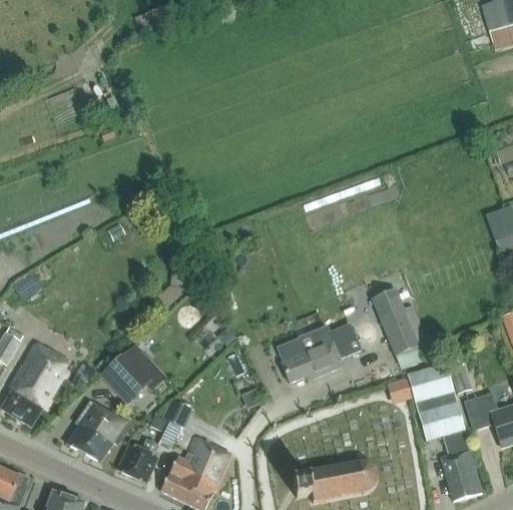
[(512,23),(512,0),(498,0),(481,5),(489,30),(512,23)]
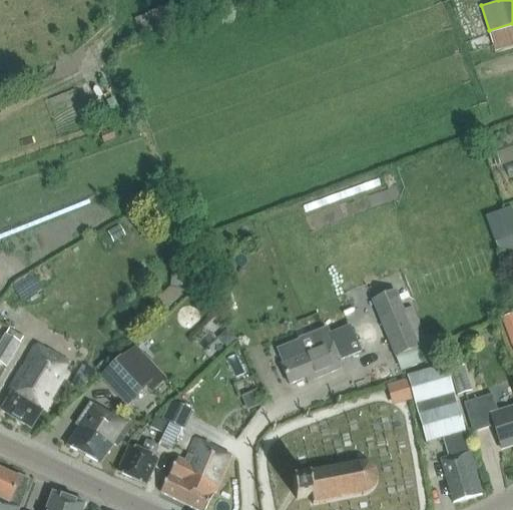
[(157,16),(173,11),(169,1),(154,6),(157,16)]
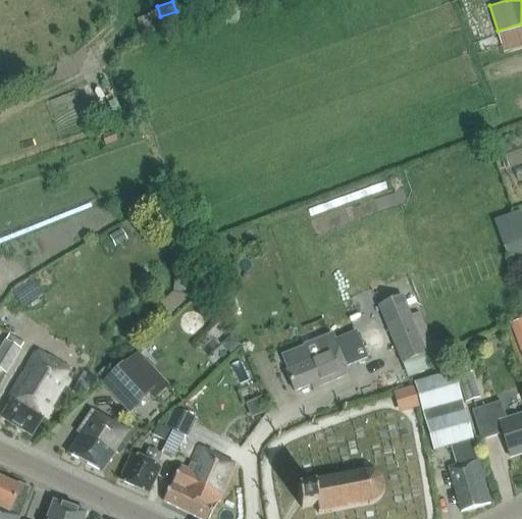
[(50,98),(63,131),(75,126),(71,114),(85,109),(76,88),(50,98)]
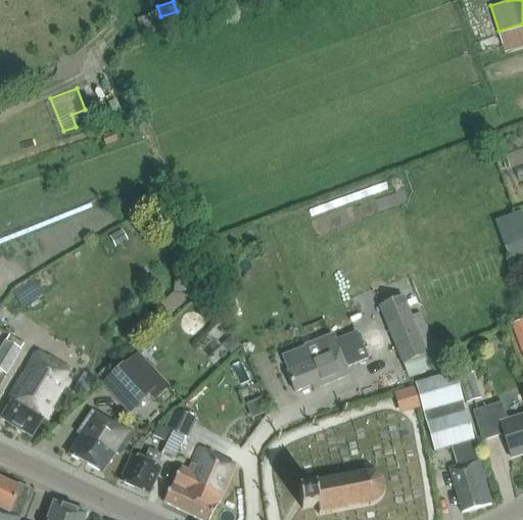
[(109,235),(115,244),(127,237),(122,228),(109,235)]
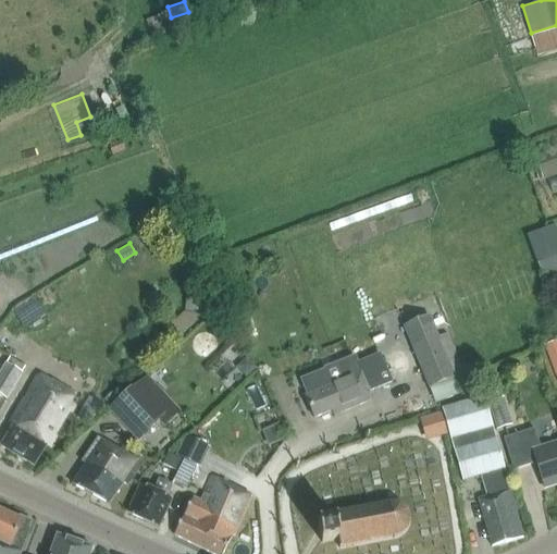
[(556,269),(556,256),(554,248),(534,256),(542,275),(556,269)]
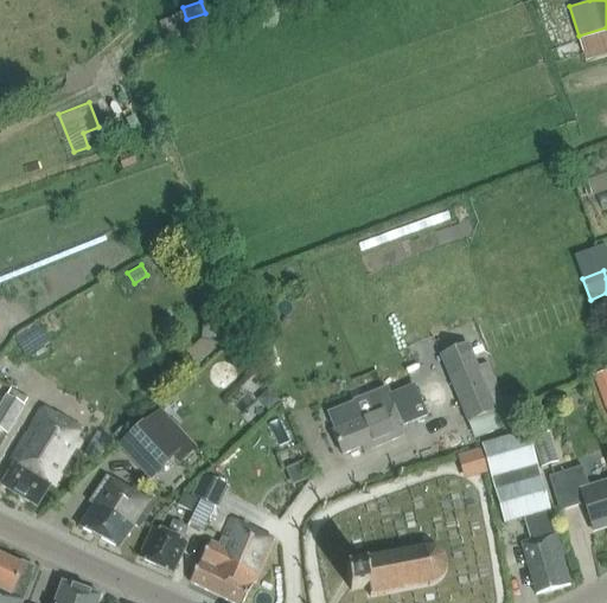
[(222,318),(203,315),(202,335),(219,338),(222,318)]
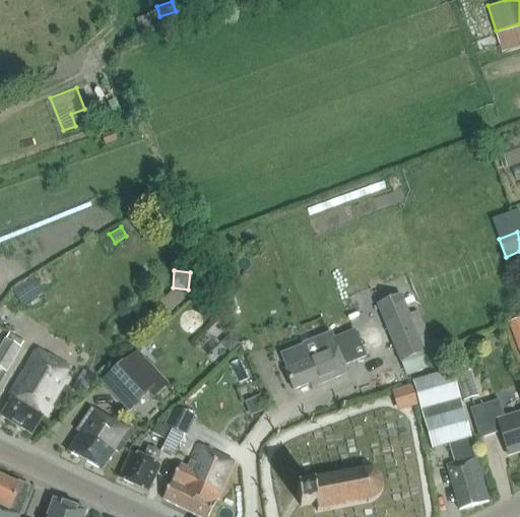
[(401,360),(424,350),(408,313),(400,294),(378,303),(386,322),(401,360)]
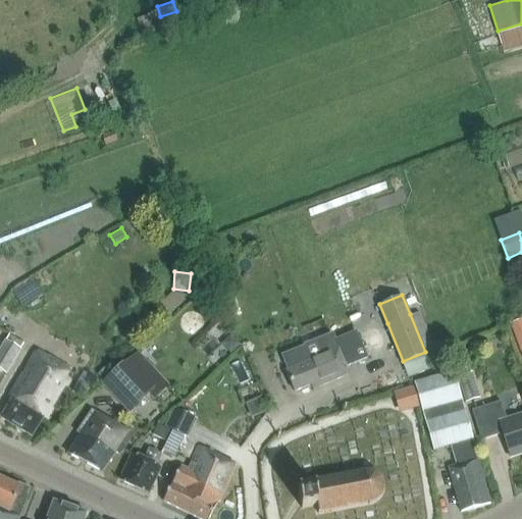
[(521,311),(520,313),(521,316),(509,321),(521,355),(521,311)]
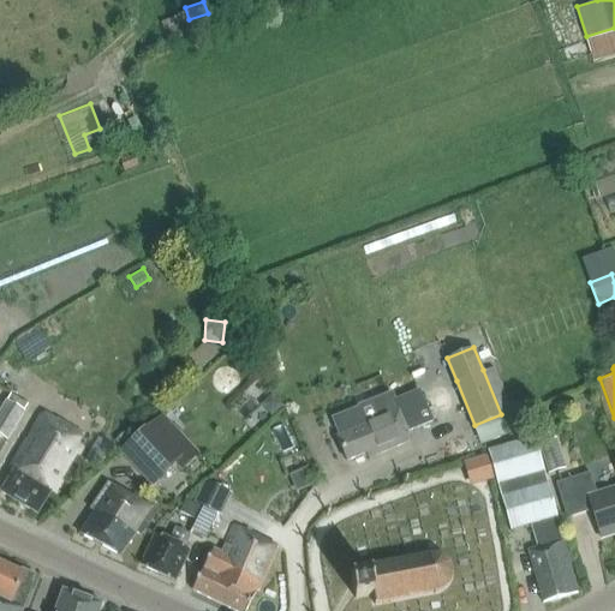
[(358,406),(333,417),(340,433),(338,435),(346,457),(374,447),(376,453),(410,438),(406,430),(433,419),(419,388),(392,399),(394,406),(363,418),(358,406)]
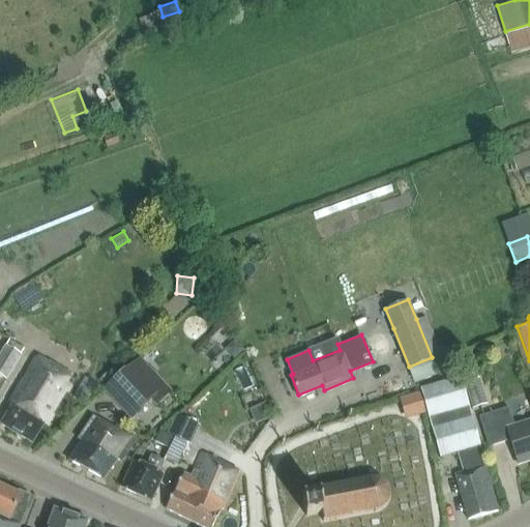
[(0,350),(0,374),(5,377),(23,347),(7,338),(0,350)]
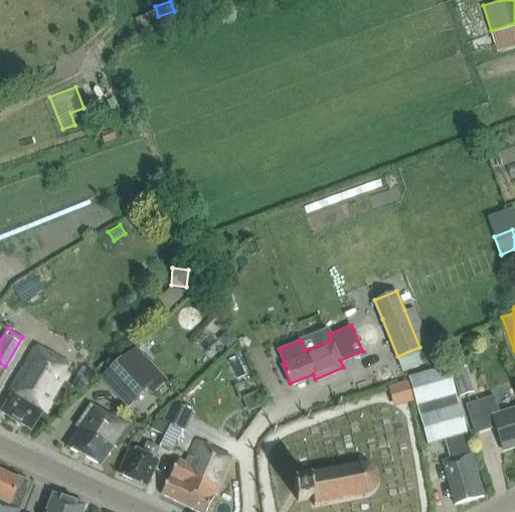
[(0,408),(30,428),(41,409),(44,411),(52,398),(56,401),(69,382),(51,371),(59,358),(36,344),(9,389),(11,390),(0,408)]
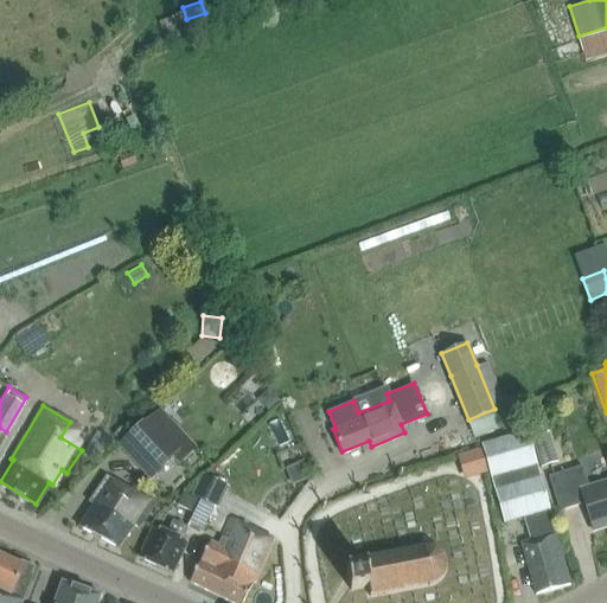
[(144,421),(142,419),(117,441),(147,475),(173,454),(179,460),(196,446),(160,405),(144,421)]
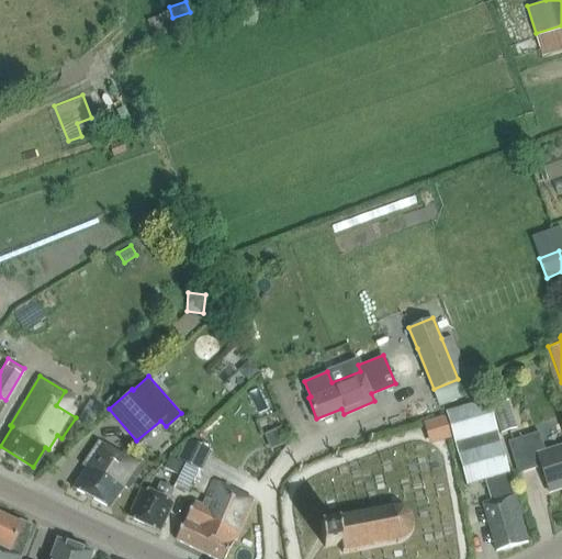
[(482,500),(494,547),(526,538),(507,469),(508,469),(489,397),(446,407),(465,481),(484,476),(490,498),(482,500)]
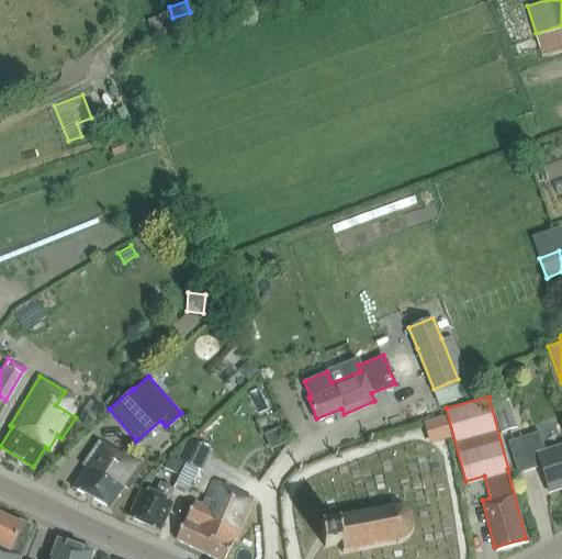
[(517,426),(508,399),(493,403),(502,431),(517,426)]
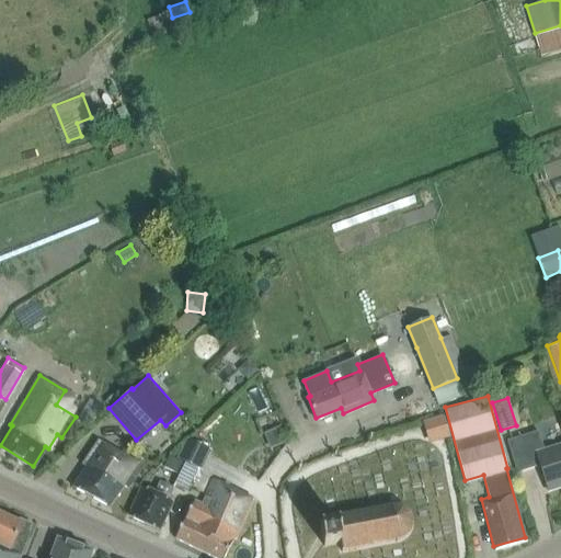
[(423,418),(428,437),(449,432),(444,412),(423,418)]
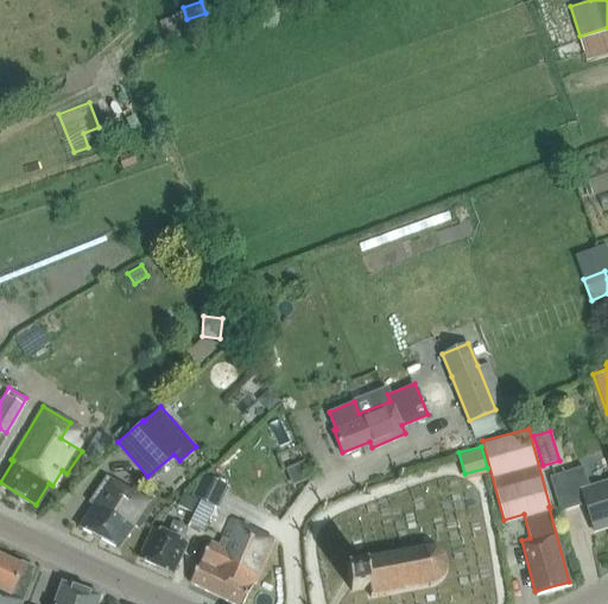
[(297,464),(289,466),(296,482),(310,475),(303,461),(301,462),(297,464)]
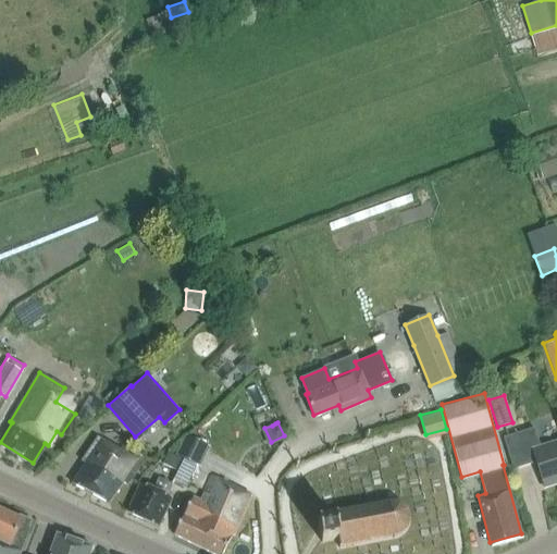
[(556,440),(541,445),(534,427),(504,435),(514,466),(536,459),(544,484),(556,479),(556,440)]
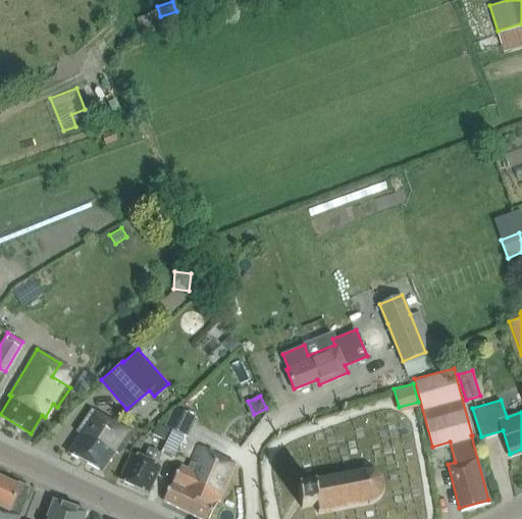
[(192,414),(173,405),(164,423),(184,432),(192,414)]
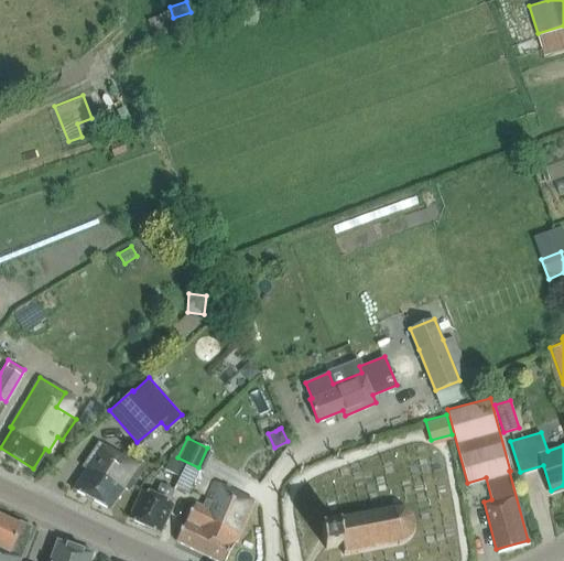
[(130,488),(143,464),(99,440),(85,465),(88,466),(76,488),(112,508),(126,485),(130,488)]
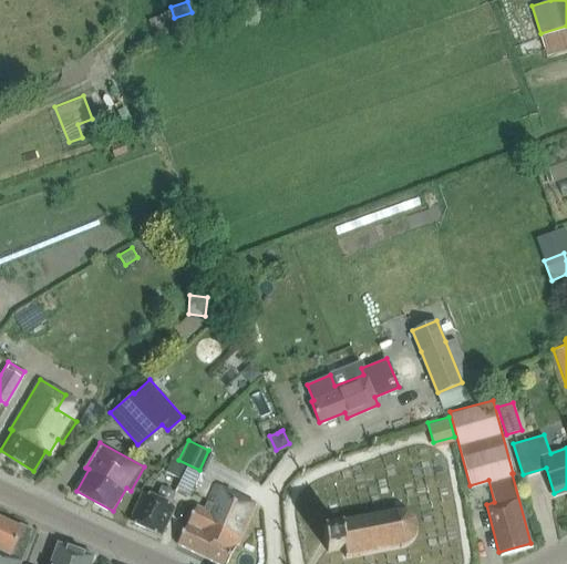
[(189,493),(199,473),(171,459),(166,469),(181,477),(176,486),(189,493)]
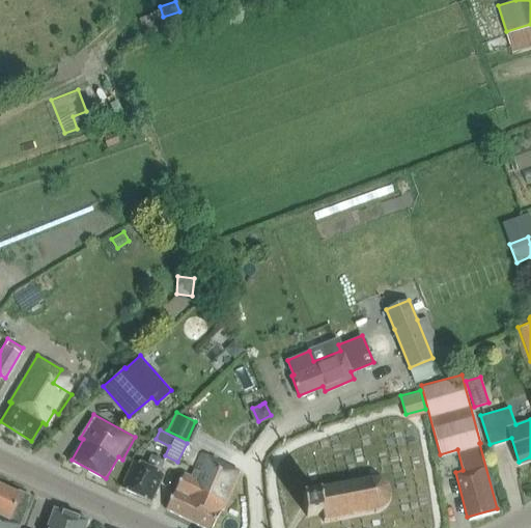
[(223,507),(241,470),(201,451),(190,474),(184,471),(166,507),(210,527),(212,527),(222,507),(223,507)]
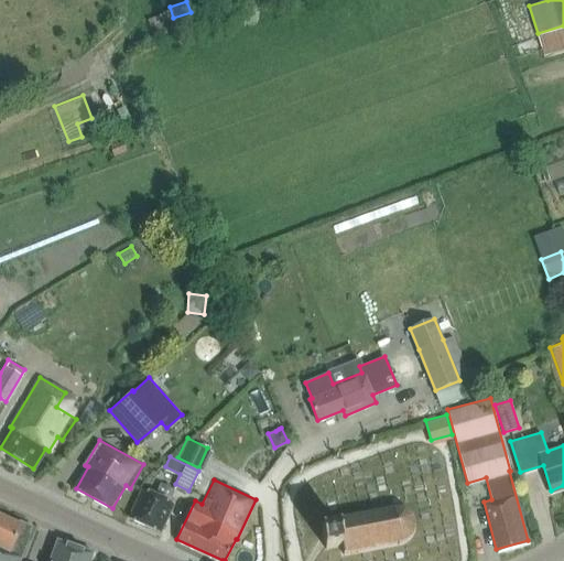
[(174,488),(161,482),(155,494),(142,487),(129,516),(158,530),(165,515),(166,516),(172,505),(170,504),(171,500),(169,499),(174,488)]
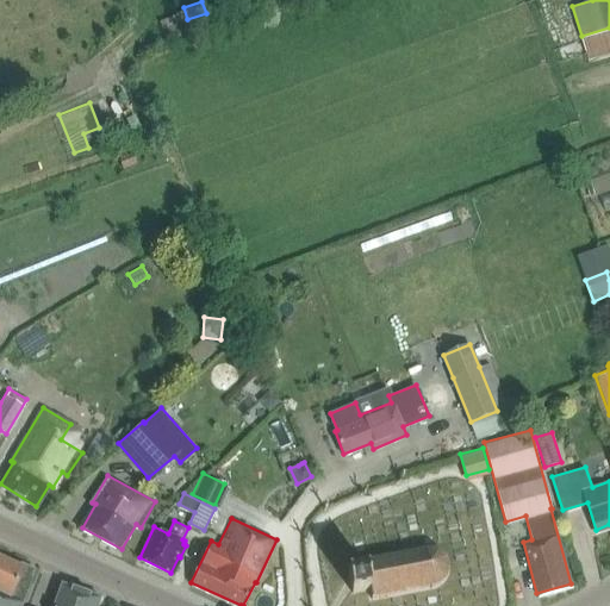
[(367,567),(349,569),(353,591),(371,587),(372,594),(430,583),(436,582),(439,581),(442,579),(443,578),(444,574),(446,573),(447,570),(447,567),(447,564),(447,561),(446,558),(443,555),(441,550),(437,549),(434,548),(429,548),(424,548),(365,560),(367,567)]
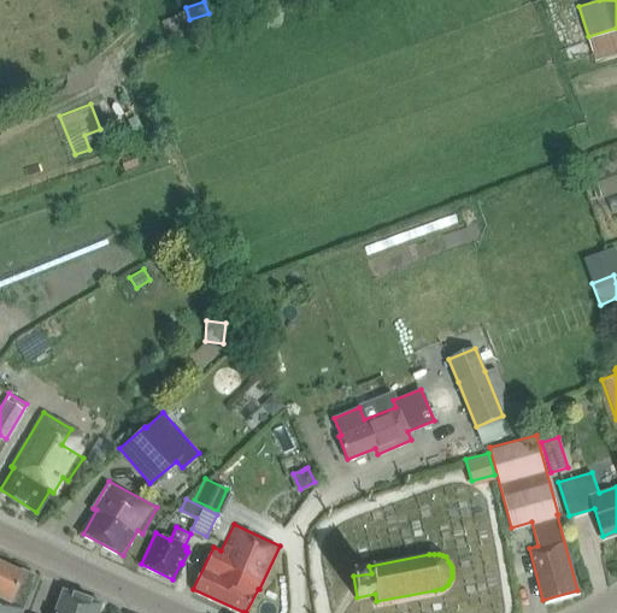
[(0,612),(18,612),(35,579),(0,563),(0,612)]
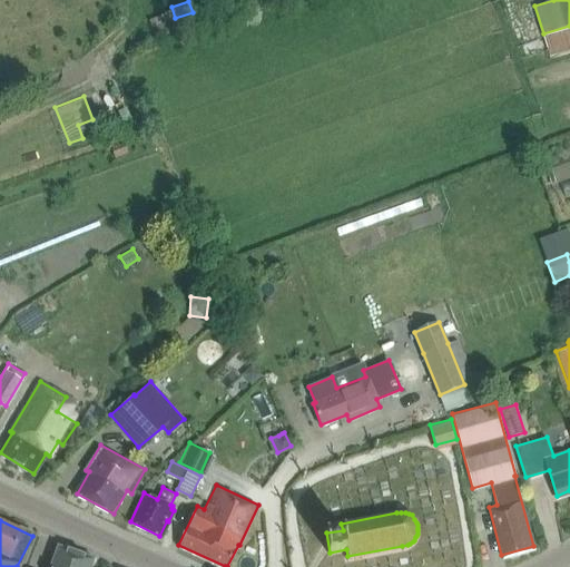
[(88,566),(92,557),(56,545),(48,566),(88,566)]
